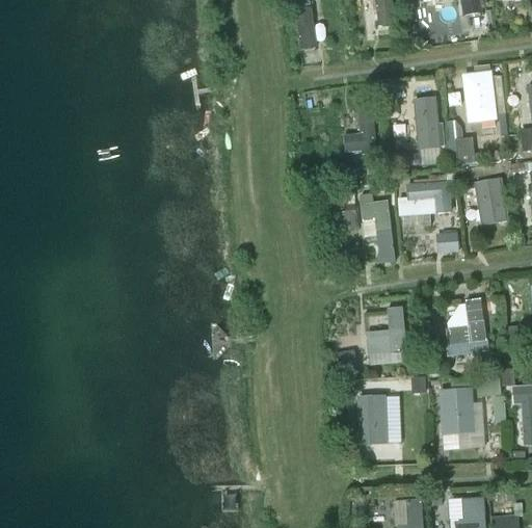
[(376,0),(379,24),(395,22),(392,0),(376,0)]
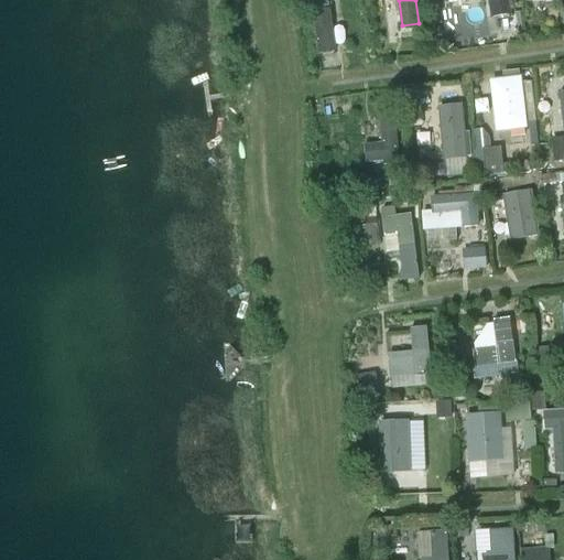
[(489,0),(491,14),(510,11),(509,0),(489,0)]
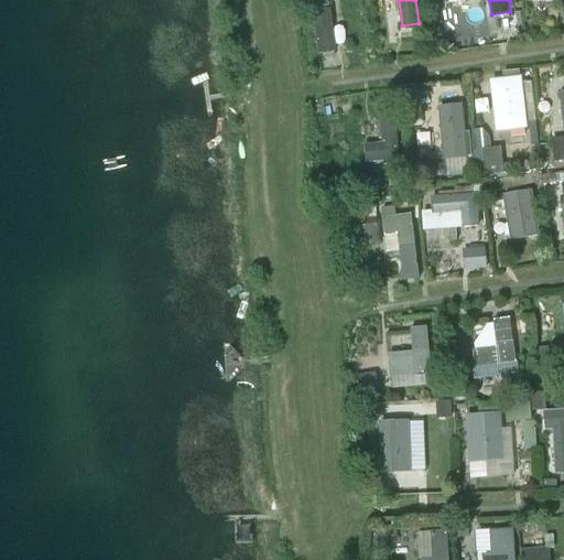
[(328,8),(312,10),(317,47),(318,53),(335,50),(328,8)]
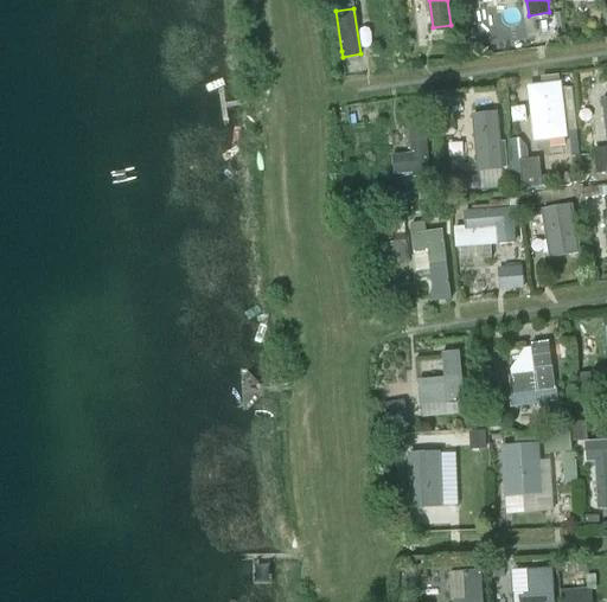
[(564,120),(558,72),(541,74),(542,82),(529,83),(534,123),(564,120)]
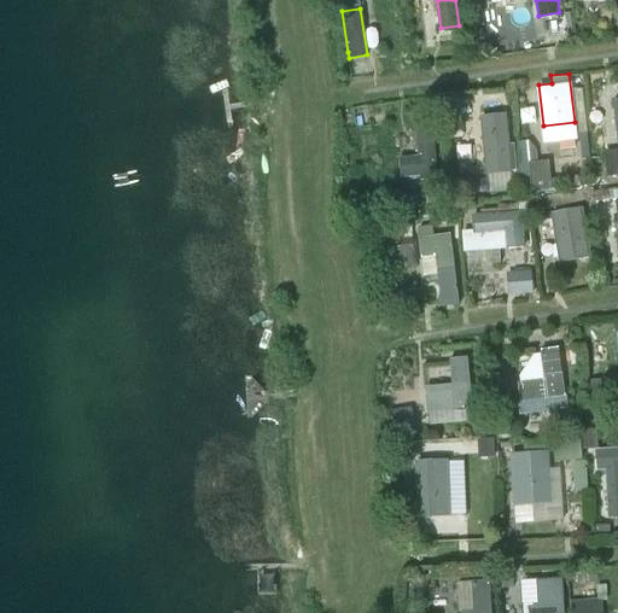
[(503,110),(481,112),(485,169),(509,167),(503,110)]
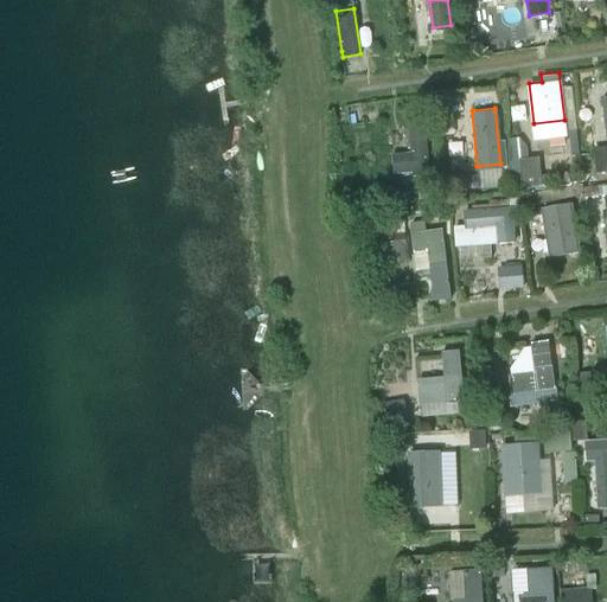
[(429,172),(422,110),(407,111),(411,151),(393,153),(395,172),(413,171),(413,173),(429,172)]
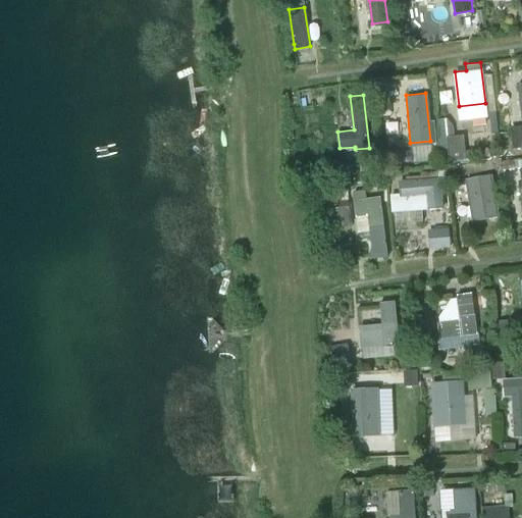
[(496,111),(489,112),(491,133),(498,132),(496,111)]
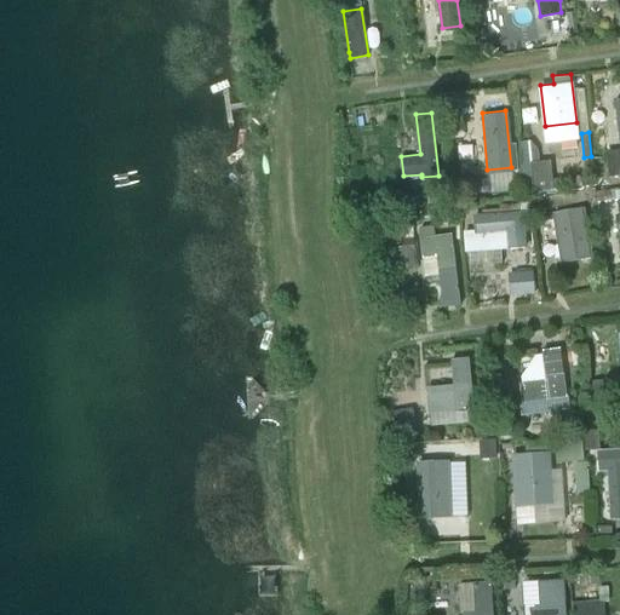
[(530,139),(521,141),(522,166),(524,195),(562,191),(561,177),(552,178),(551,160),(539,161),(538,147),(530,139)]
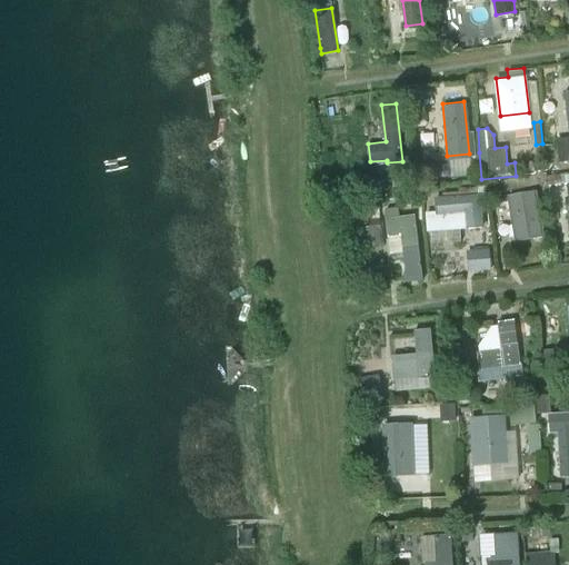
[(402,161),(387,162),(388,180),(403,179),(402,161)]
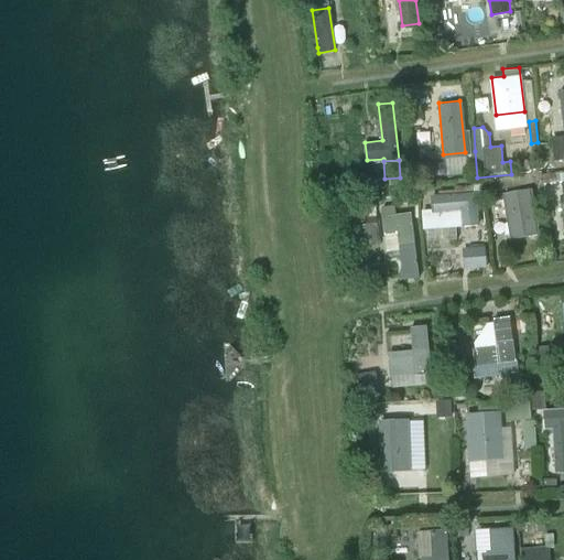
[(553,160),(541,161),(543,172),(554,171),(553,160)]
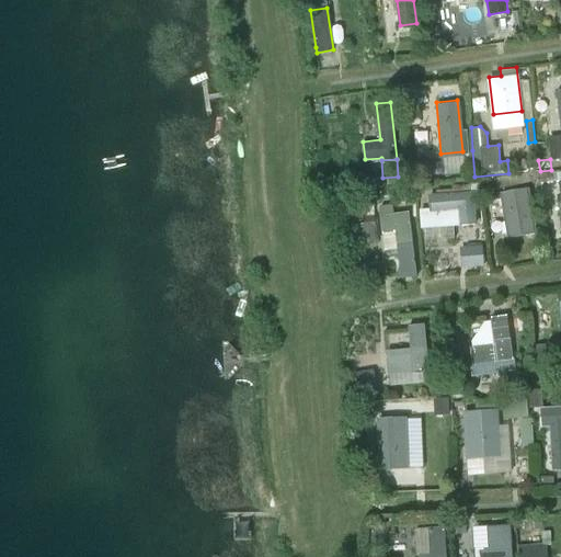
[(430,160),(420,161),(421,174),(431,173),(430,160)]
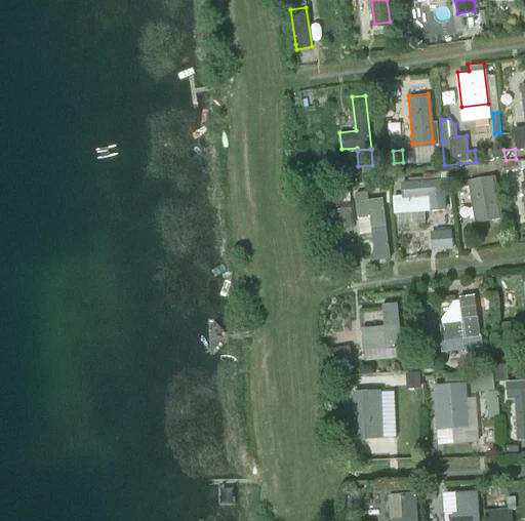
[(522,160),(505,162),(506,170),(523,168),(522,160)]
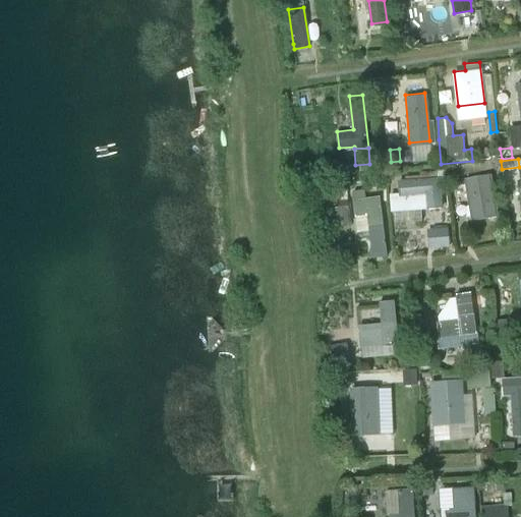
[(459,164),(448,167),(449,176),(461,173),(459,164)]
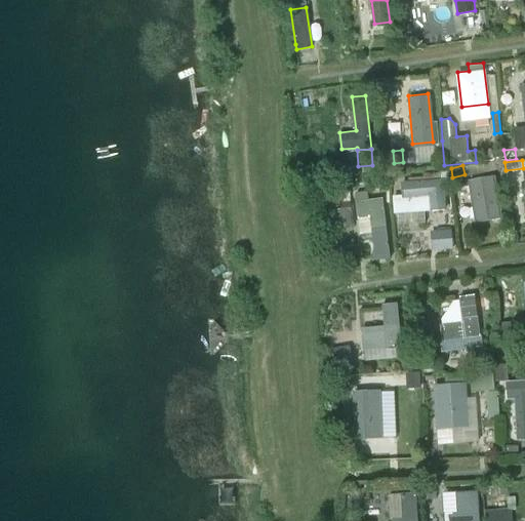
[(500,214),(493,175),(469,179),(476,218),(500,214)]
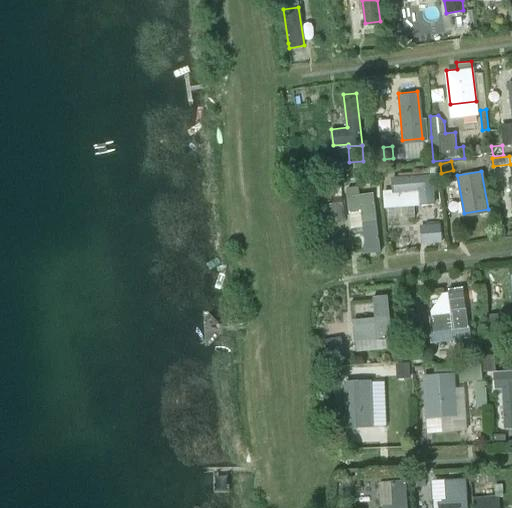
[(434,202),(432,174),(391,177),(392,190),(383,191),(385,205),(415,203),(414,192),(420,192),(421,203),(434,202)]
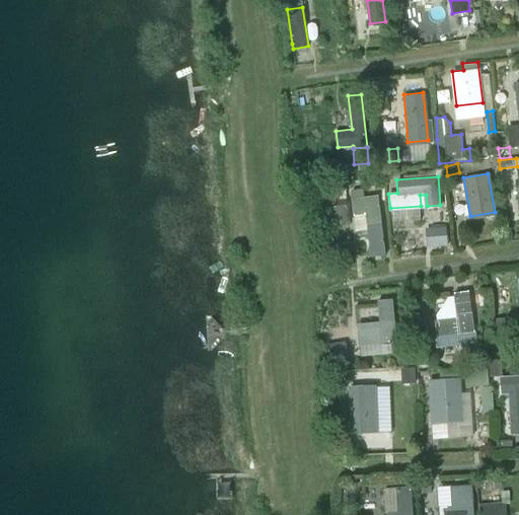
[(363,189),(352,190),(353,199),(364,197),(363,189)]
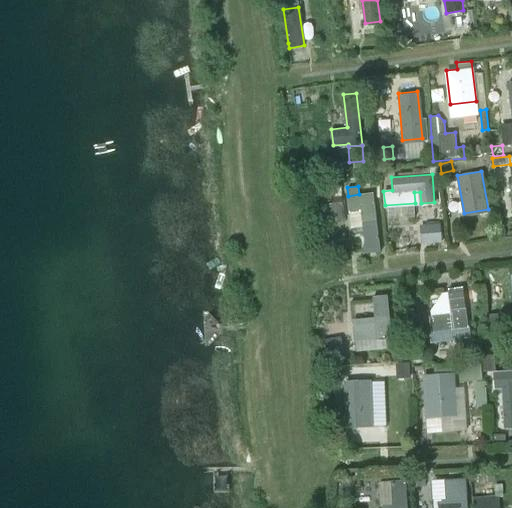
[(379,249),(372,193),(359,194),(348,196),(347,196),(349,210),(360,209),(366,251),(379,249)]
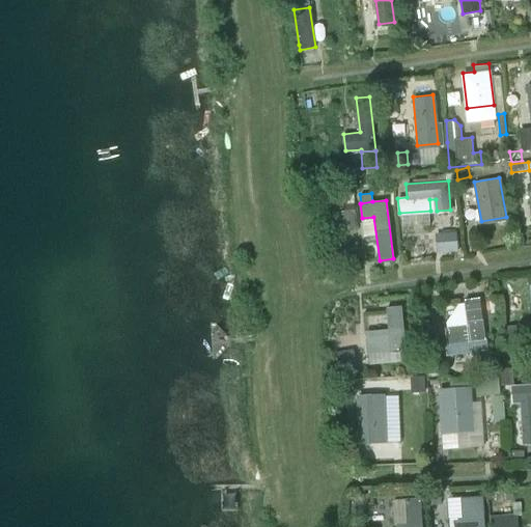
[(342,214),(340,214),(341,227),(358,226),(356,213),(355,207),(342,209),(342,214)]
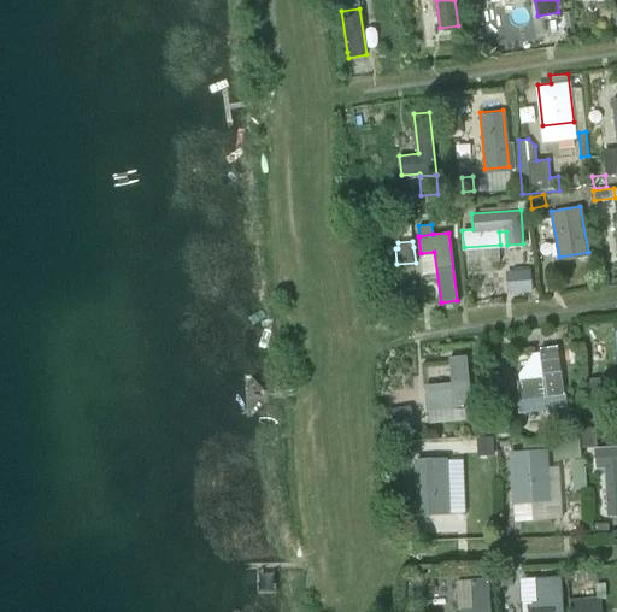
[(530,268),(511,269),(513,292),(532,290),(530,268)]
